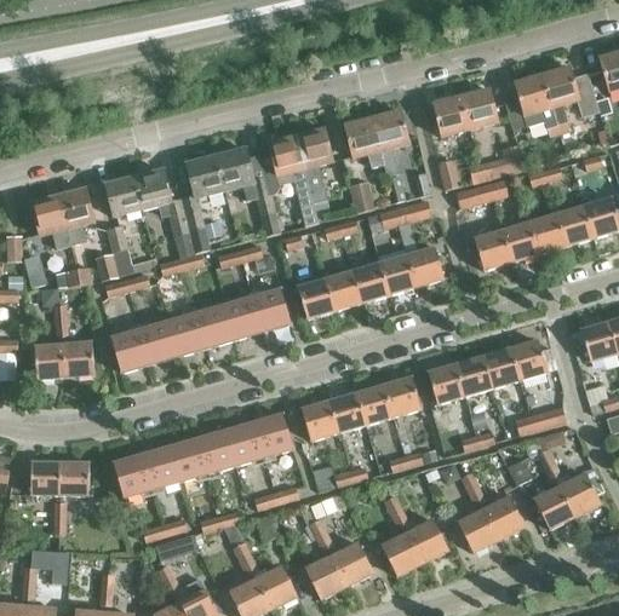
[(607,91),(618,87),(618,53),(599,59),(607,91)]
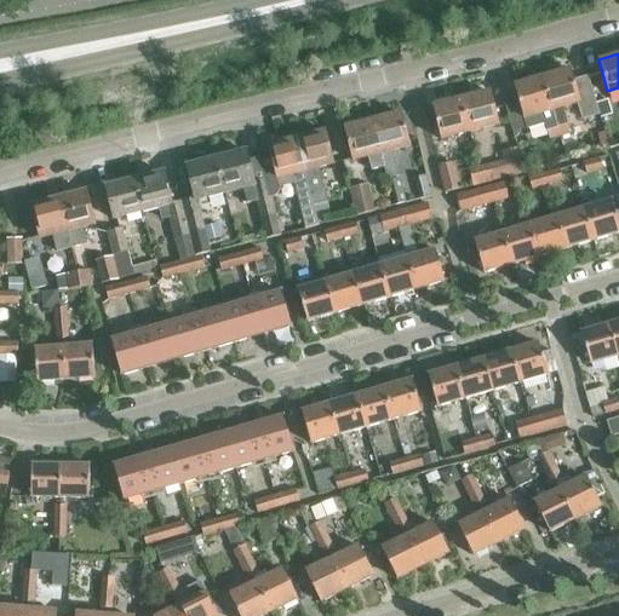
[(555,73),(542,76),(559,134),(569,131),(561,104),(577,101),(582,116),(599,111),(595,102),(588,74),(573,79),(571,68),(567,69),(563,64),(555,67),(555,73)]
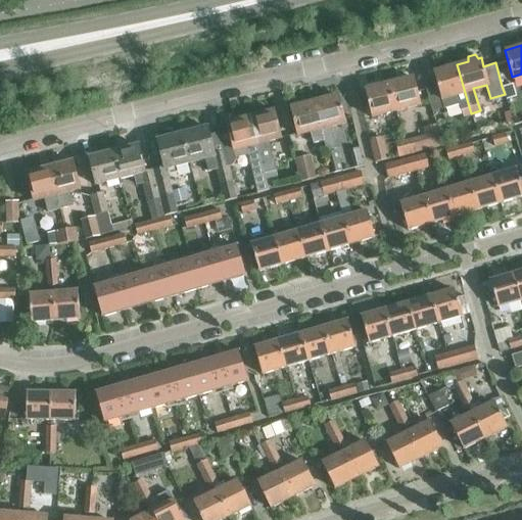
[(471,113),(457,64),(433,72),(435,81),(424,84),(431,109),(443,105),(441,97),(456,93),(459,102),(463,115),(471,113)]
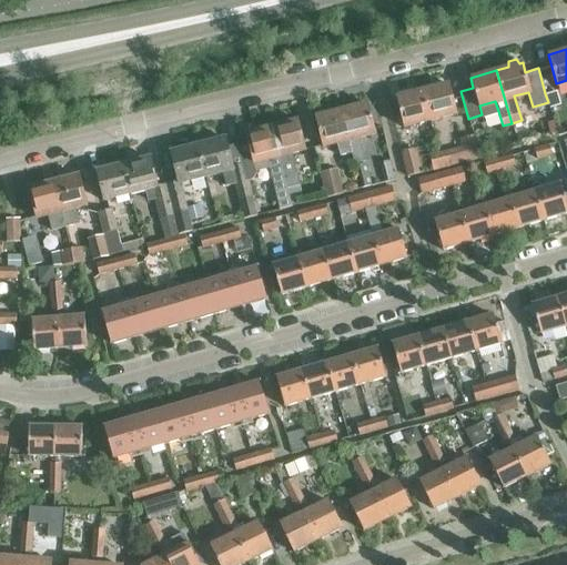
[(449,83),(423,90),(429,118),(456,111),(449,83)]
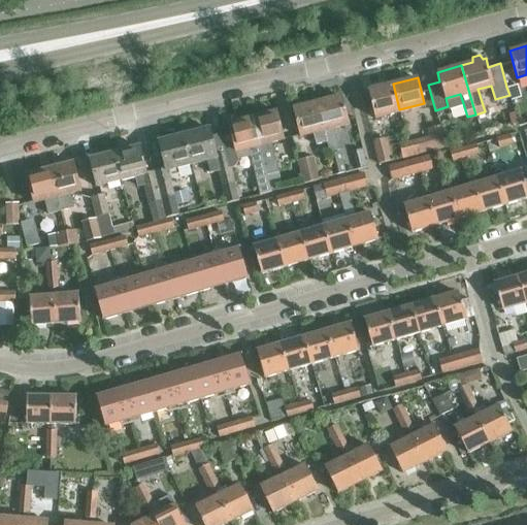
[(399,109),(393,84),(368,90),(374,116),(399,109)]
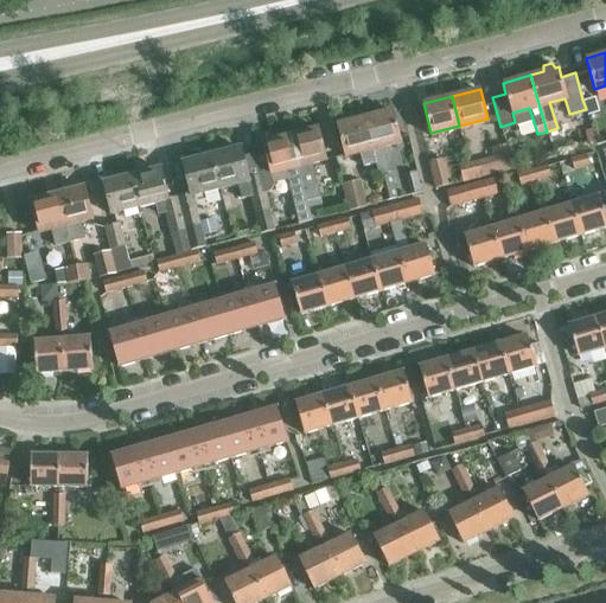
[(593,96),(582,100),(586,109),(587,113),(597,109),(593,96)]
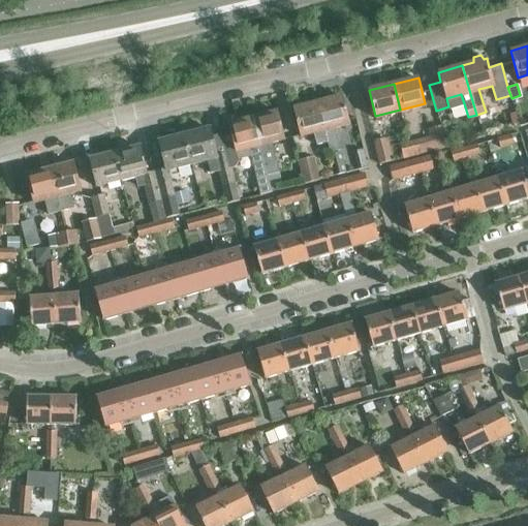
[(328,140),(327,141),(330,151),(340,148),(334,126),(349,122),(342,95),(317,101),(324,128),(328,140)]
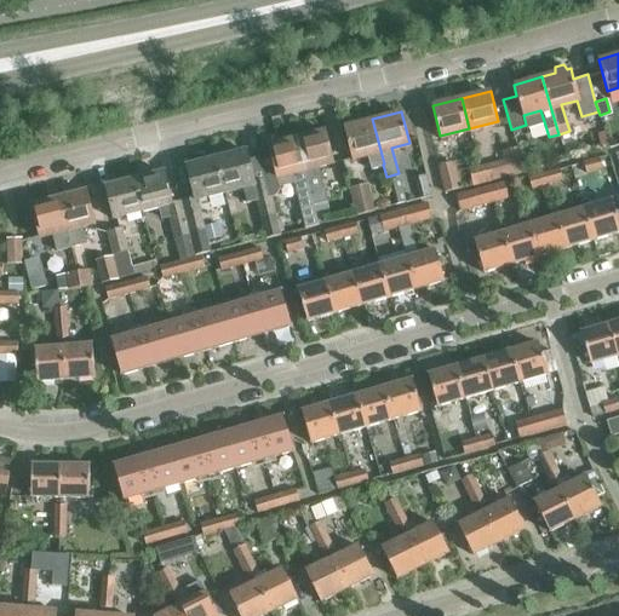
[(371,167),(383,165),(384,163),(380,150),(372,119),(343,126),(351,157),(367,154),(371,167)]
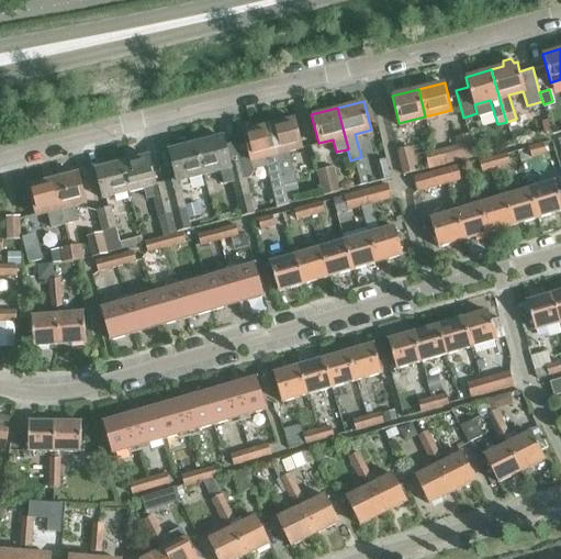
[(295,118),(269,124),(279,163),(280,161),(284,177),(282,177),(284,185),(296,181),(288,149),(302,146),(295,118)]
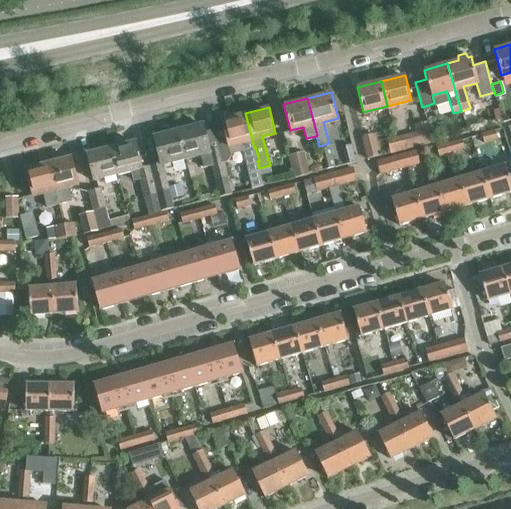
[(254,148),(245,113),(236,116),(232,113),(225,115),(223,119),(221,119),(230,153),(243,149),(252,186),(263,184),(263,183),(259,168),(257,161),(259,161),(255,147),(254,148)]
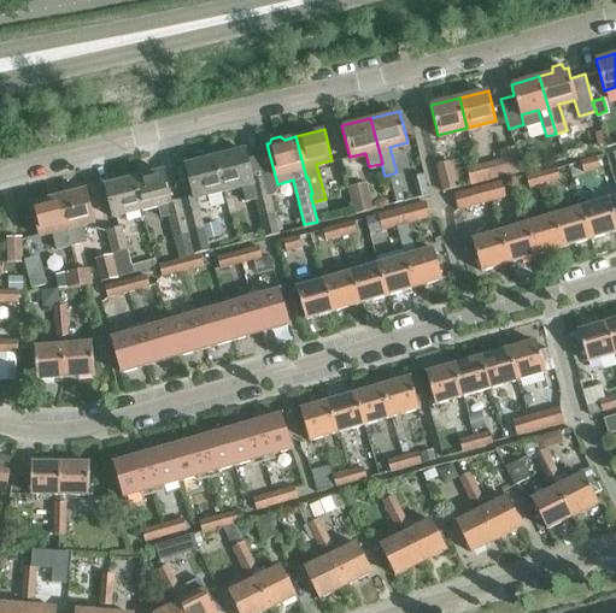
[(502,158),(476,164),(480,180),(520,170),(514,145),(499,148),(502,158)]
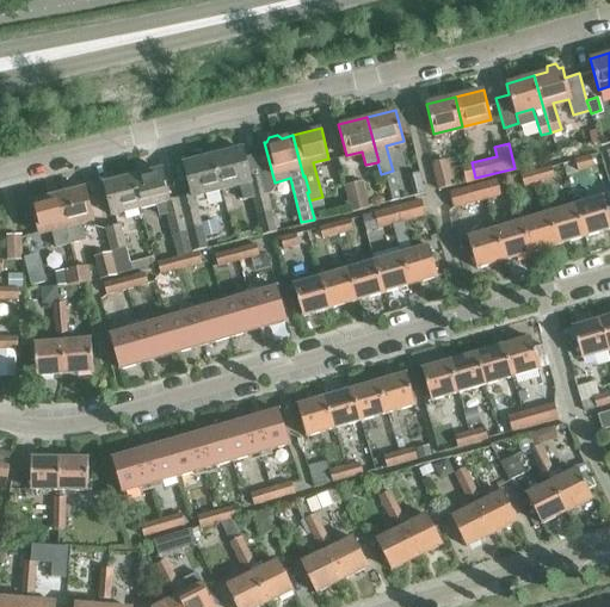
[(215,154),(213,154),(221,189),(250,181),(258,214),(263,233),(276,229),(262,174),(250,177),(242,147),(228,150),(227,146),(214,149),(215,154)]
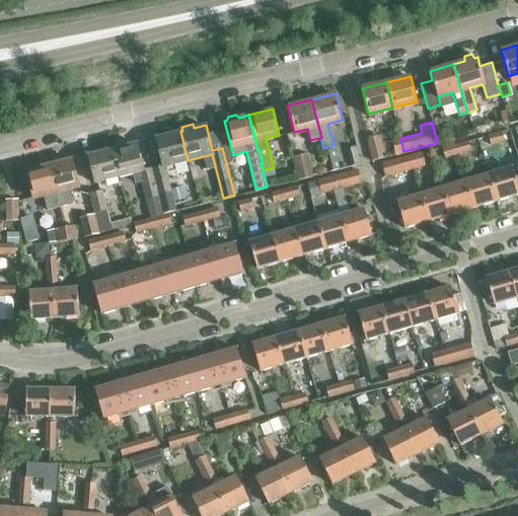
[(504,139),(501,130),(488,134),(491,143),(504,139)]
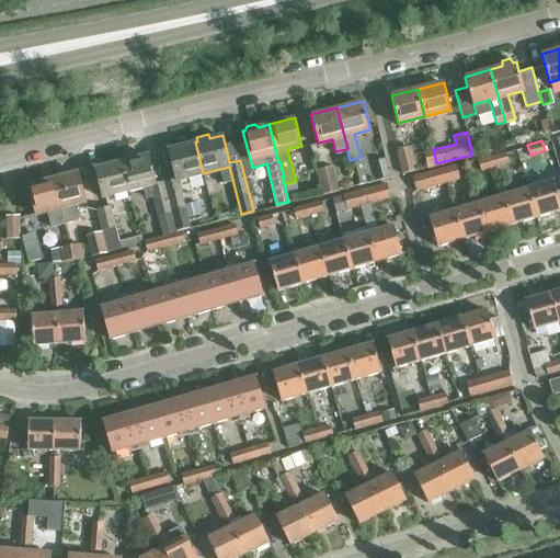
[(203,173),(195,141),(168,149),(175,178),(163,180),(176,229),(189,226),(186,214),(183,201),(180,186),(179,186),(178,180),(203,173)]
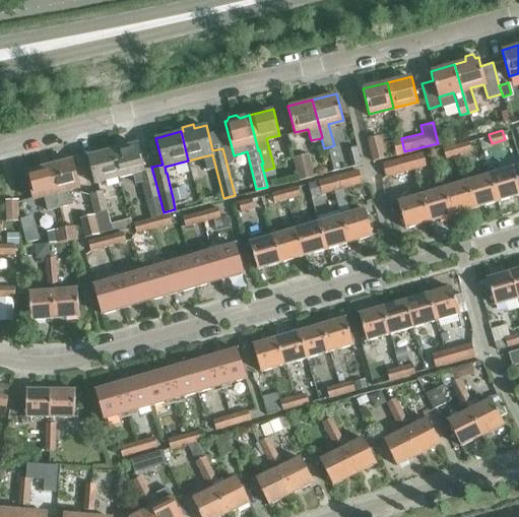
[(367,137),(373,159),(385,156),(379,134),(367,137)]
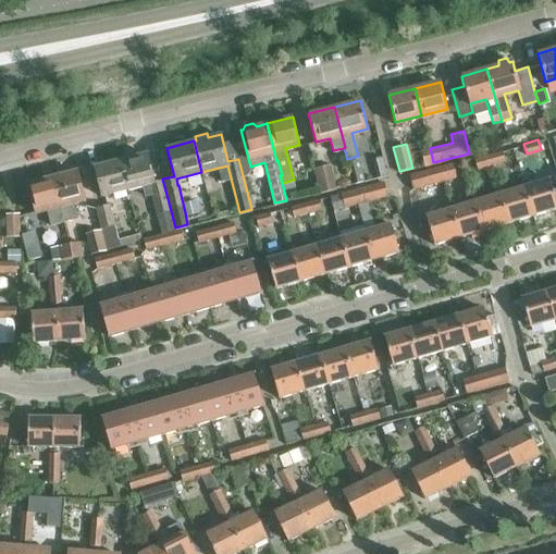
[(433,162),(430,148),(420,150),(424,164),(433,162)]
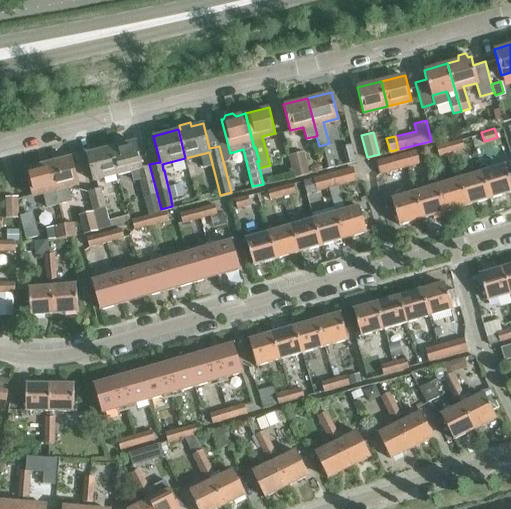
[(461,138),(448,142),(451,151),(464,147),(461,138)]
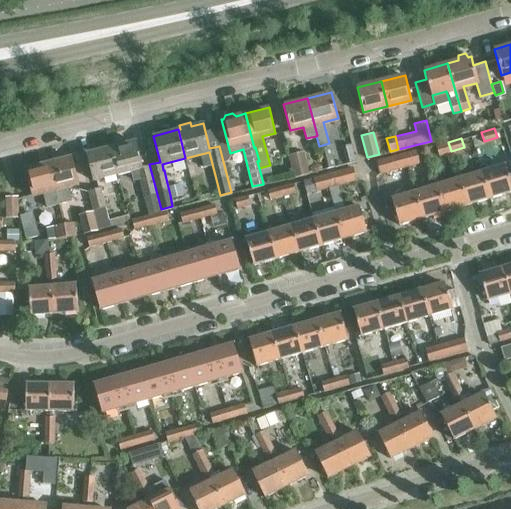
[(111,146),(117,173),(131,169),(133,178),(139,177),(144,195),(155,193),(149,164),(141,166),(135,140),(111,146)]
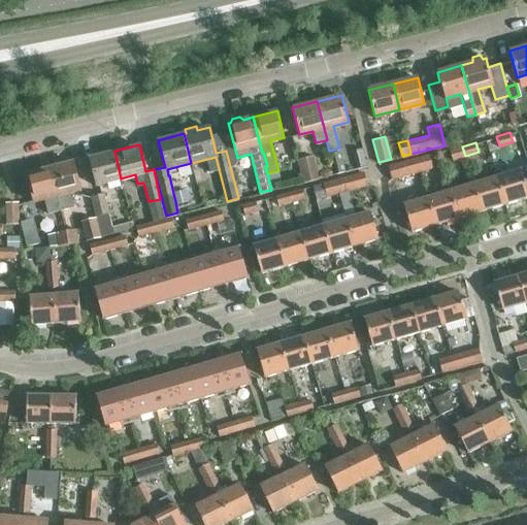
[(365,165),(360,144),(354,146),(358,166),(365,165)]
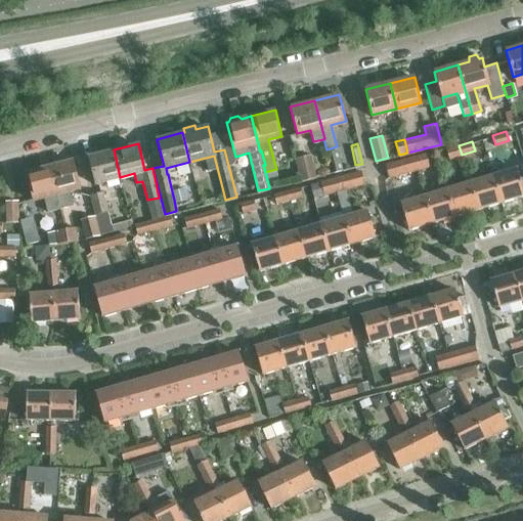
[(462,155),(459,145),(446,148),(448,158),(462,155)]
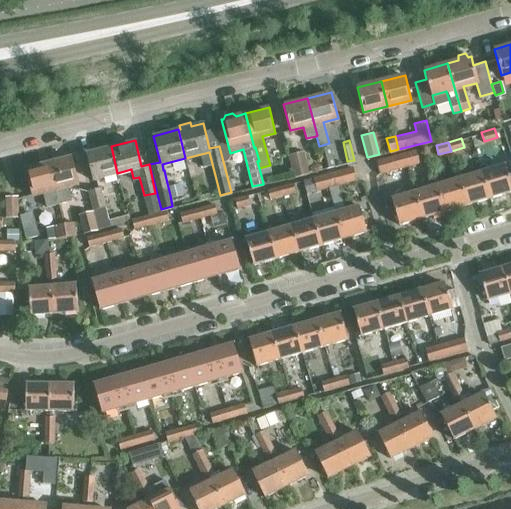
[(329,144),(321,146),(326,167),(334,165),(329,144)]
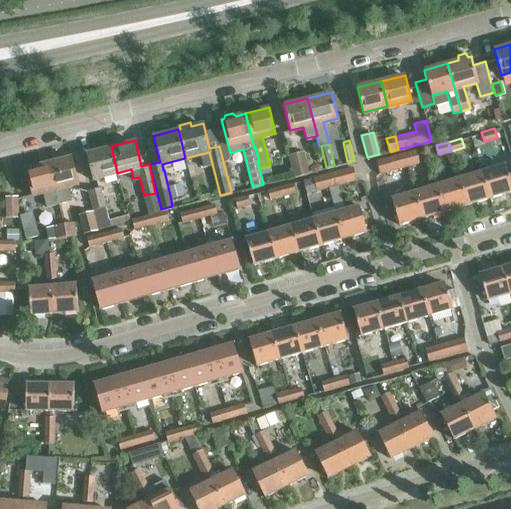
[(93,179),(117,173),(111,146),(86,153),(93,179)]
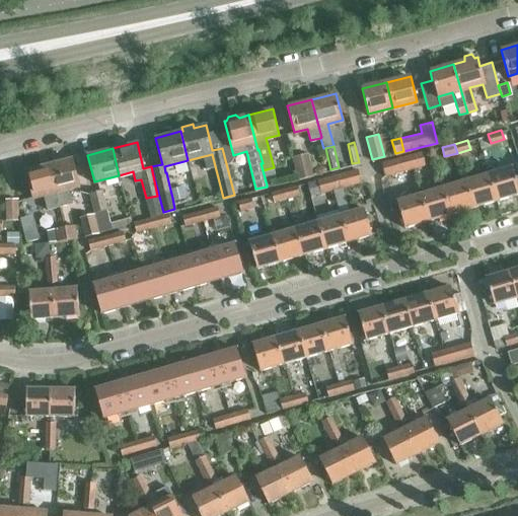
[(421,151),(408,154),(412,167),(425,164),(421,151)]
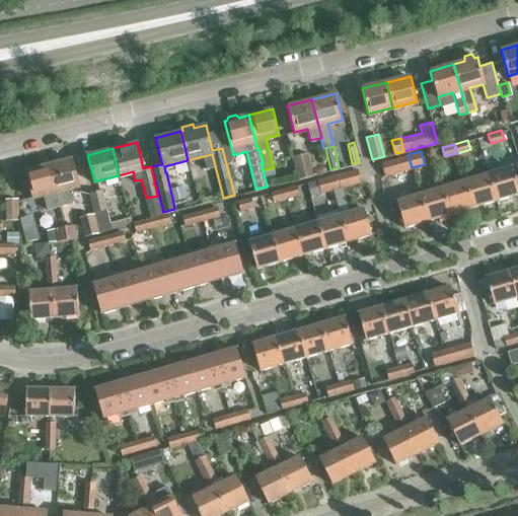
[(292,156),(298,178),(313,174),(307,152),(292,156)]
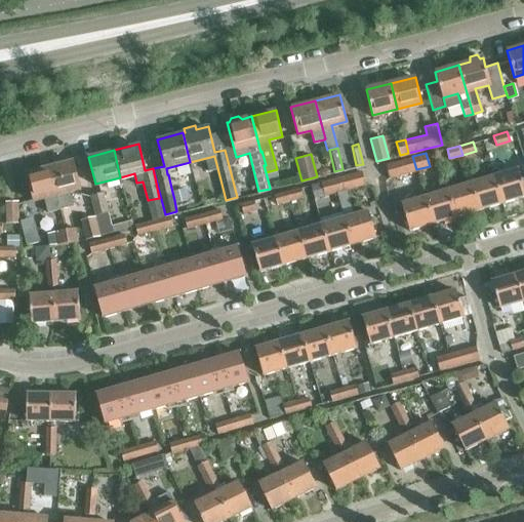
[(416,169),(412,156),(386,164),(389,176),(416,169)]
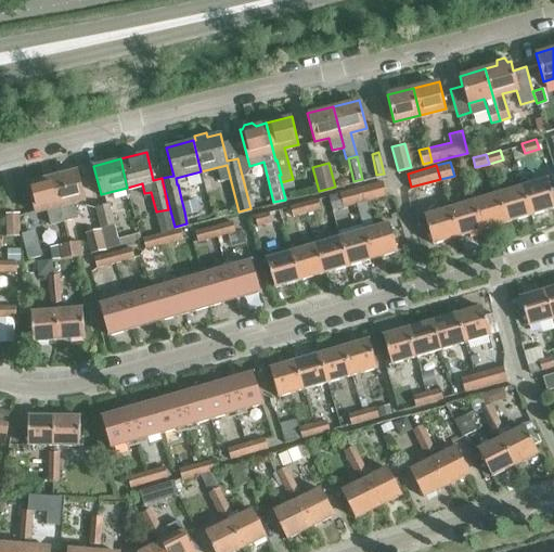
[(77,170),(52,177),(63,219),(76,216),(73,202),(85,199),(77,170)]
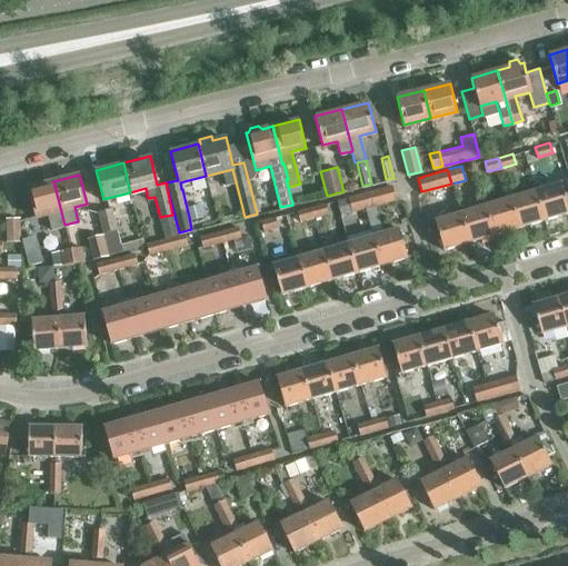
[(65,225),(53,181),(28,187),(36,217),(48,214),(51,228),(65,225)]
